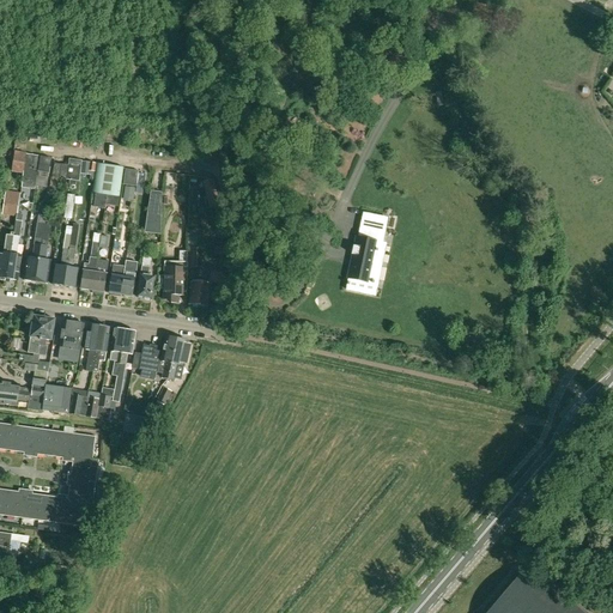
[(11,173),(23,174),(26,155),(8,152),(6,170),(11,170),(11,173)]
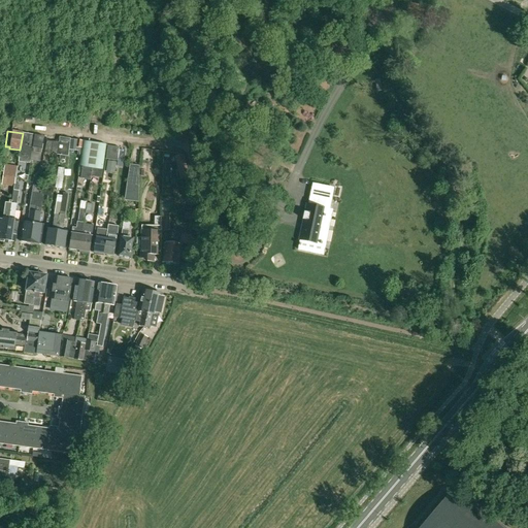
[(32,153),(34,134),(23,133),(20,150),(19,161),(30,162),(32,153)]
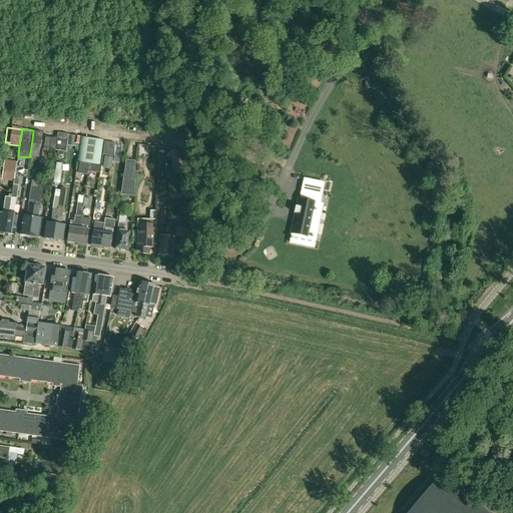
[(33,130),(31,142),(41,144),(43,131),(33,130)]
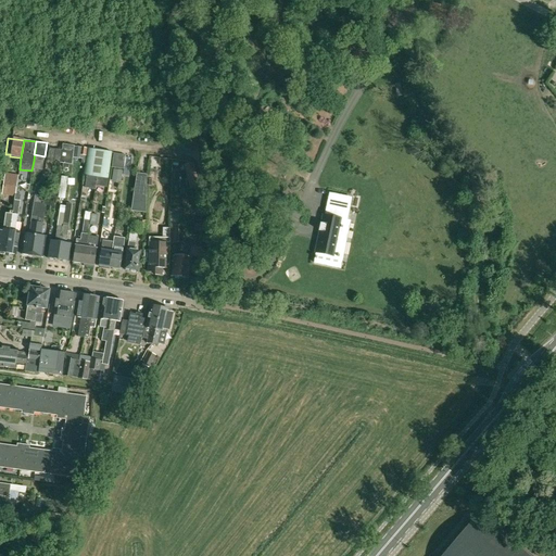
[(62,144),(62,150),(60,163),(72,165),(73,158),(74,147),(62,144)]
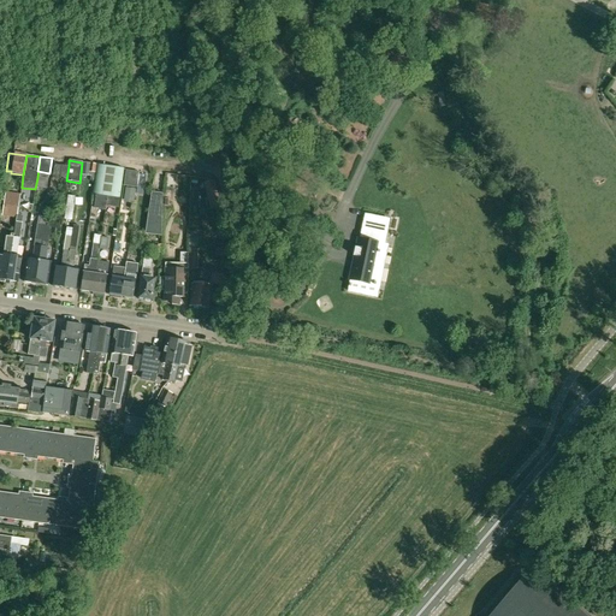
[(96,164),(82,163),(81,175),(88,176),(89,172),(95,173),(96,164)]
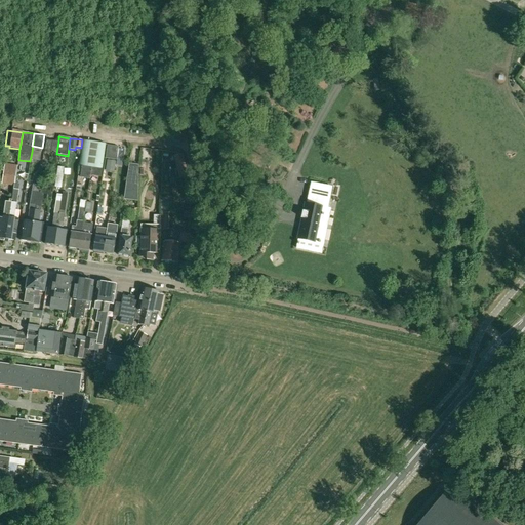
[(44,153),(56,154),(58,142),(46,139),(44,153)]
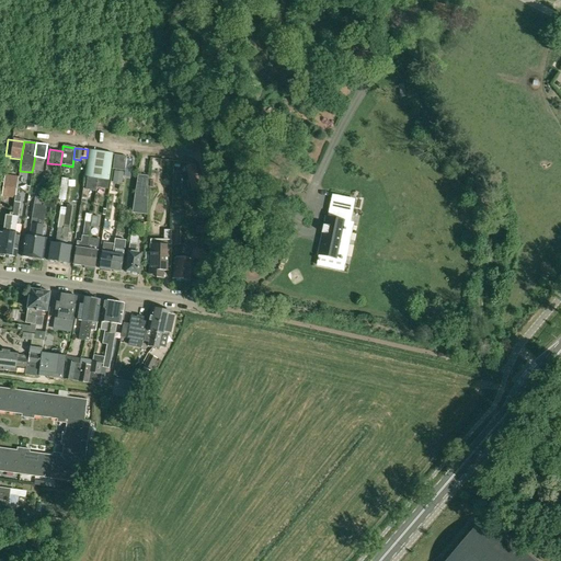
[(88,178),(98,179),(102,152),(90,150),(87,178),(88,178)]
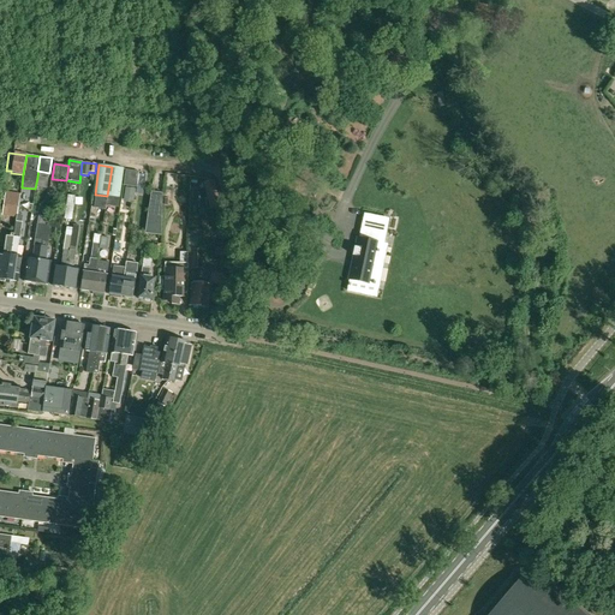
[(112,167),(107,196),(120,198),(125,168),(112,167)]
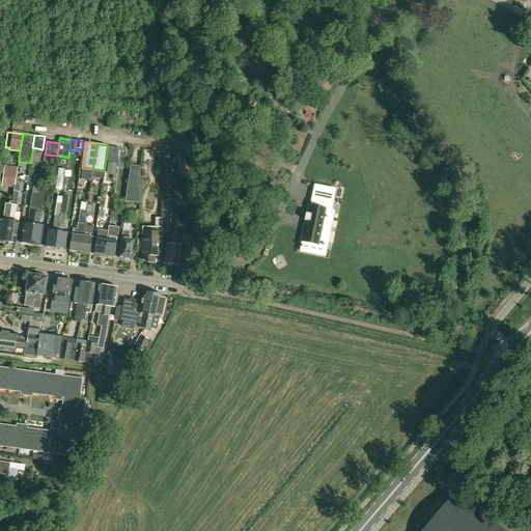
[(106,160),(118,162),(120,148),(109,146),(106,160)]
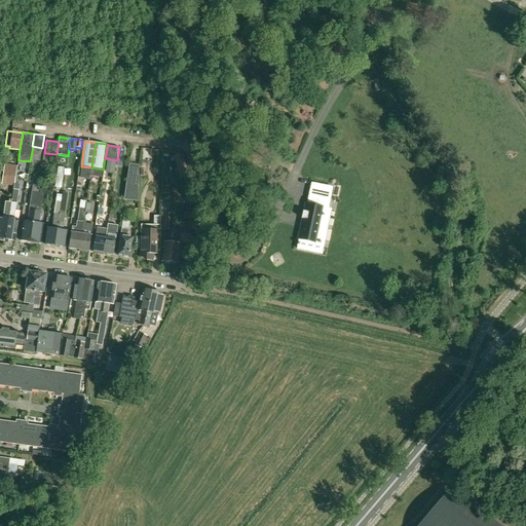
[(181,179),(189,177),(183,155),(175,157),(181,179)]
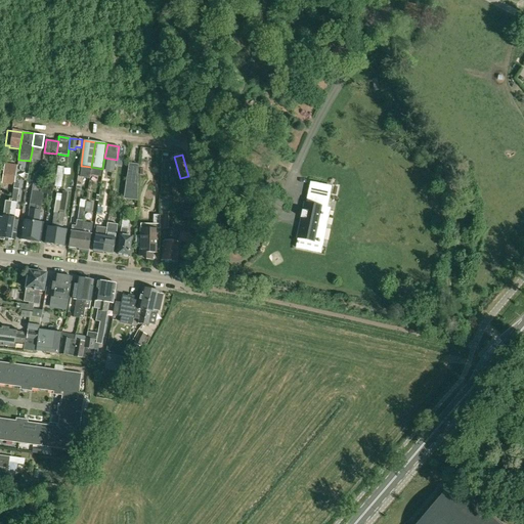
[(5,164),(2,183),(14,185),(16,165),(5,164)]
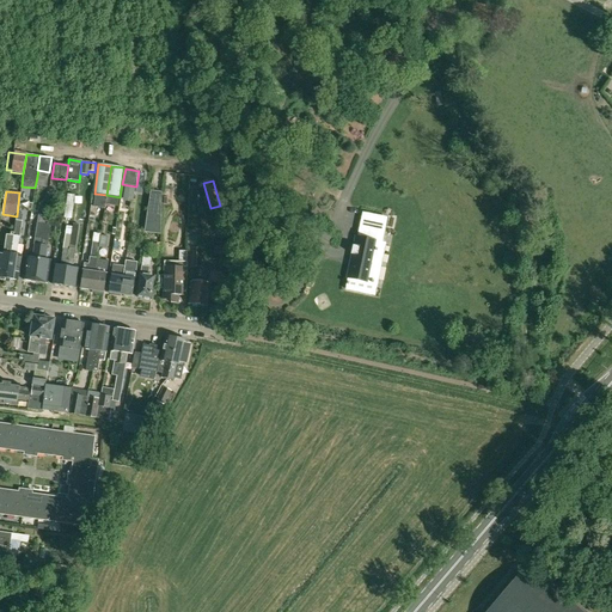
[(151,191),(145,231),(161,233),(163,194),(151,191)]
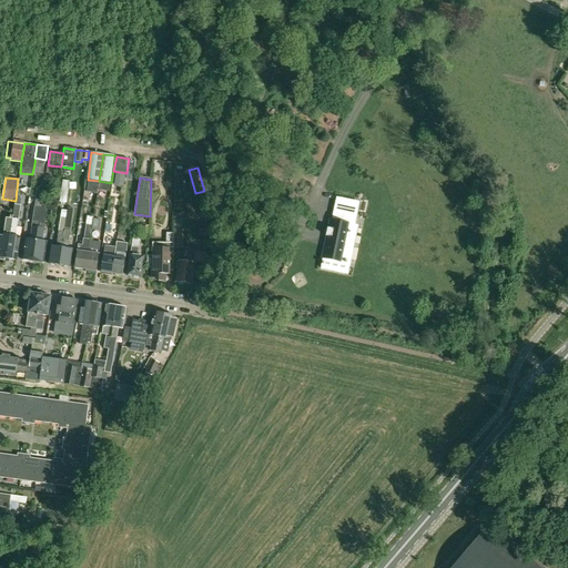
[(99,181),(89,180),(87,192),(98,194),(98,192),(99,181)]
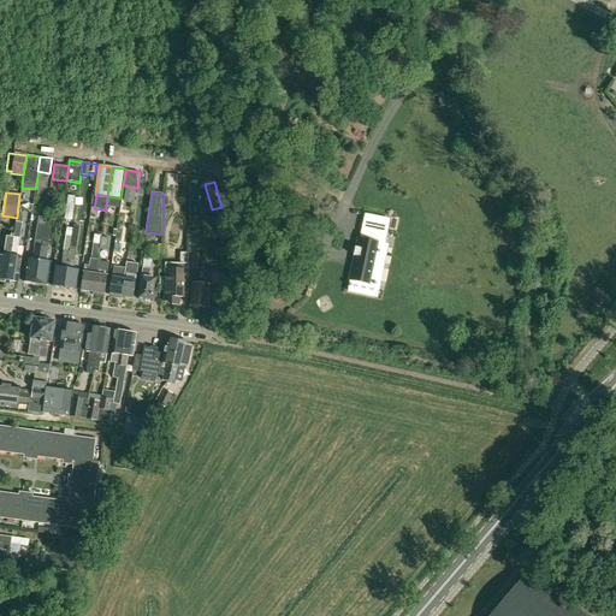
[(362,229),(360,240),(384,244),(386,234),(389,220),(366,214),(362,229)]
